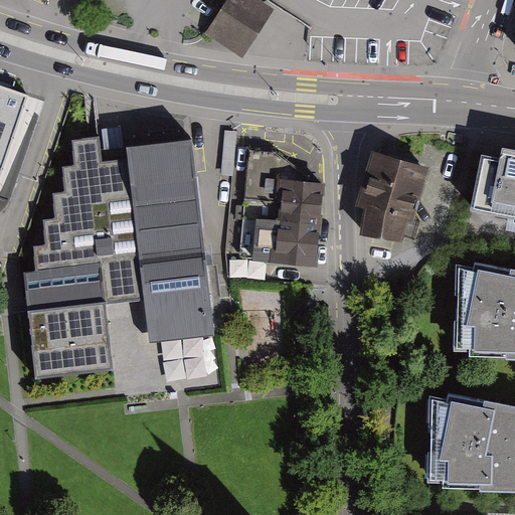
[(275,8),(262,0),(233,0),(211,36),(244,57),(275,8)]
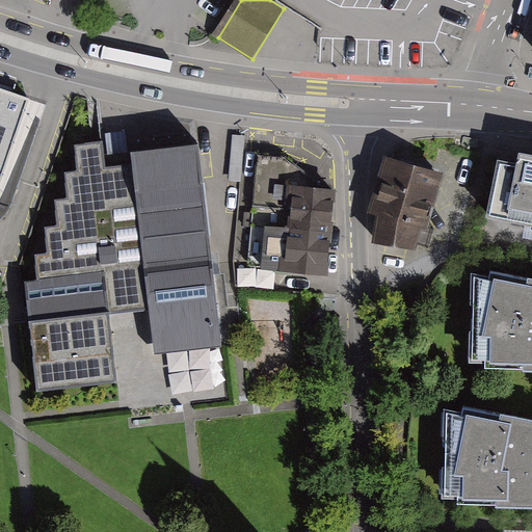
[(0,183),(29,100),(0,89),(0,183)]
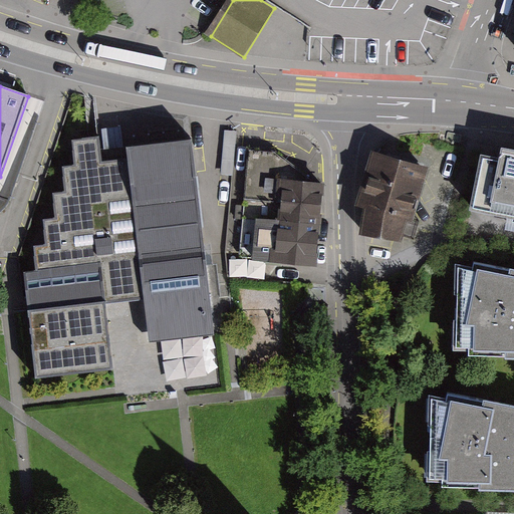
[(106,296),(145,292),(150,339),(215,331),(192,127),(126,136),(129,151),(103,154),(100,127),(71,131),(74,157),(63,159),(65,183),(53,184),(55,209),(43,210),(46,235),(33,237),(36,262),(24,264),(35,368),(113,360),(106,296)]
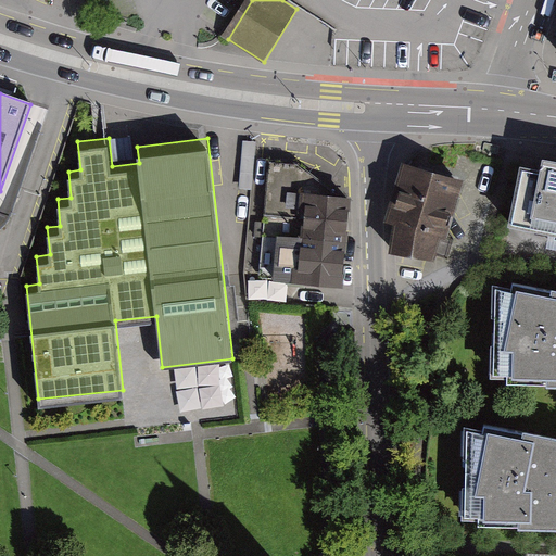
[(509,229),(555,238),(555,164),(543,162),(541,173),(521,168),(509,229)]
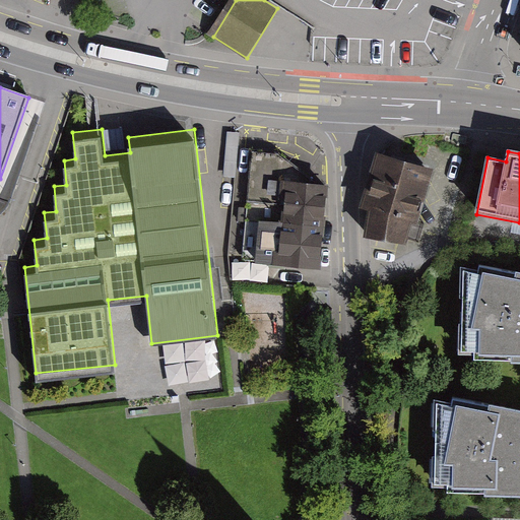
[(278,154),(253,152),(243,254),(255,256),(254,267),(321,274),(325,185),(310,184),(310,179),(278,154)]
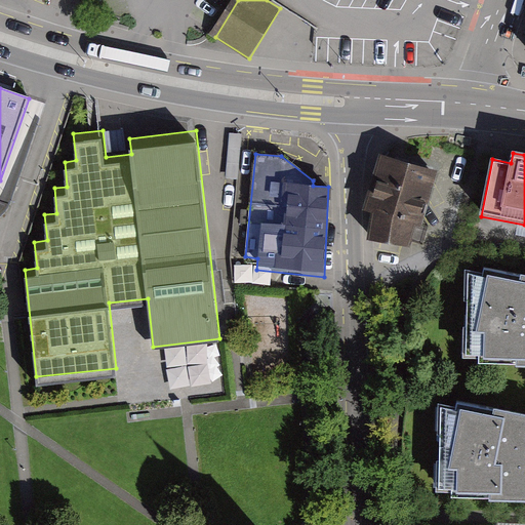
[(439,171),(380,155),(366,209),(372,210),(414,224),(425,227),(439,171)]
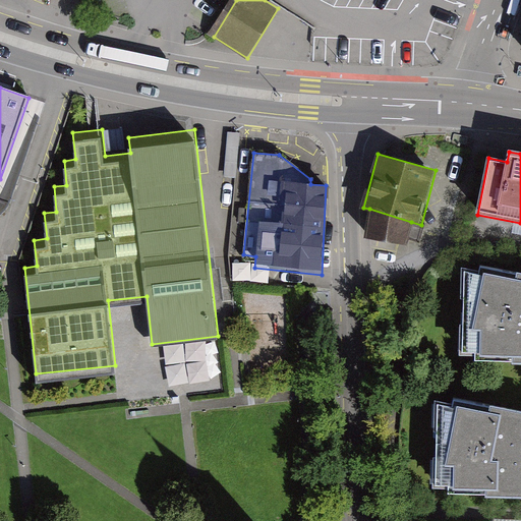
[(411,222),(369,209),(364,239),(407,246),(411,222)]
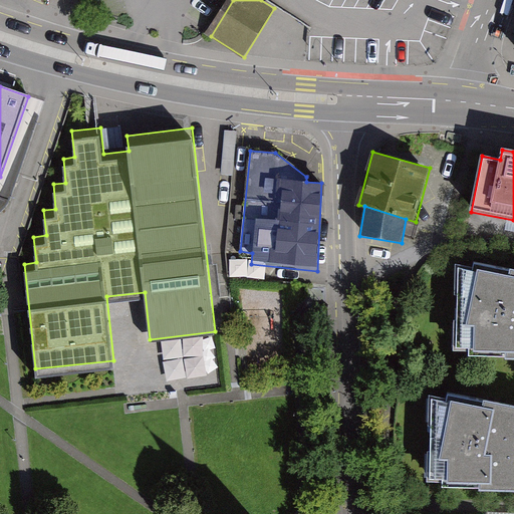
[(513,274),(456,266),(454,358),(513,358),(513,274)]
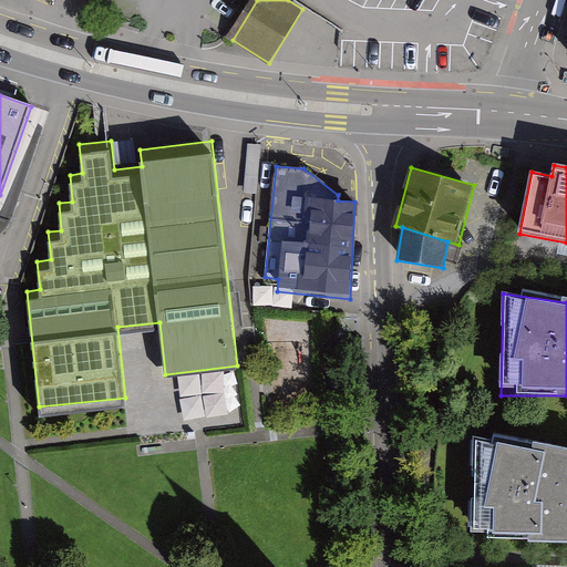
[(566,454),(473,437),(471,540),(566,542),(566,454)]
